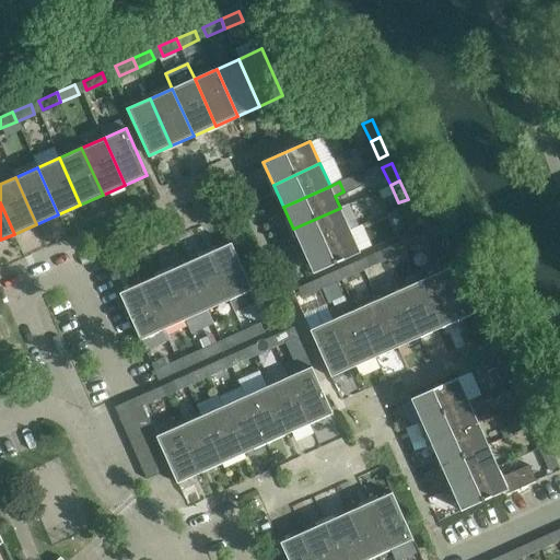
[(340,208),(293,229),(303,251),(350,230),(358,226),(348,203),(340,208)]
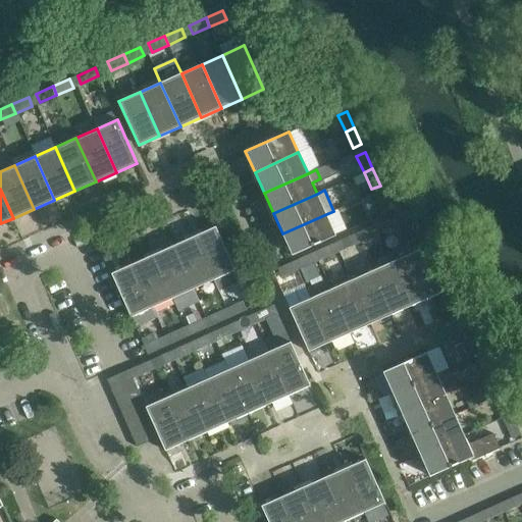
[(392,210),(383,193),(374,197),(382,214),(392,210)]
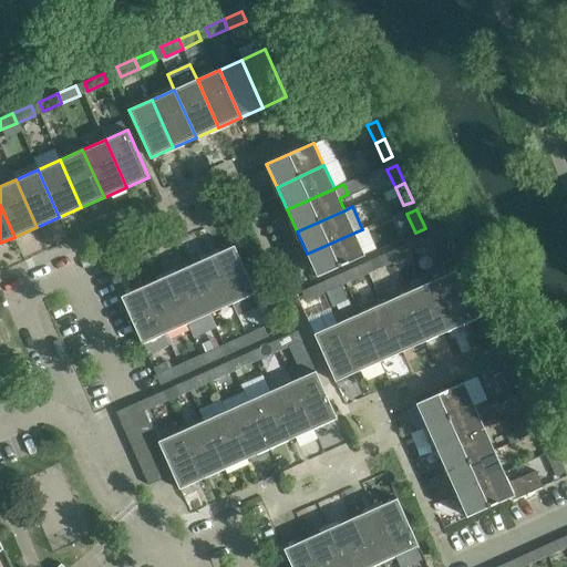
[(453,223),(434,232),(439,240),(457,233),(453,223)]
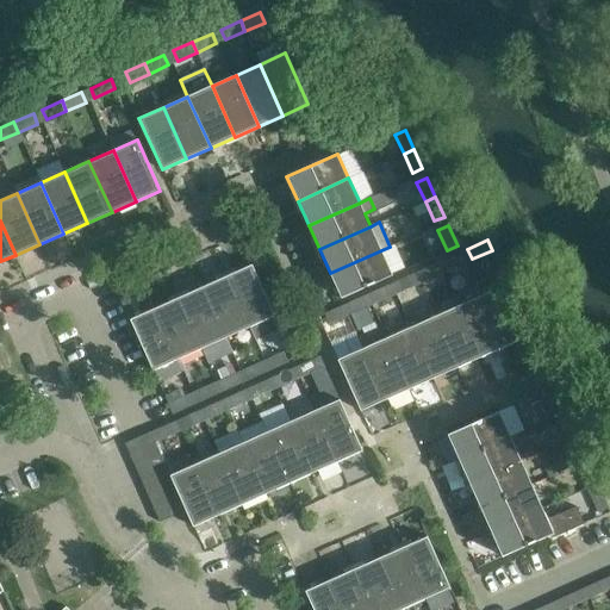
[(341,298),(392,275),(381,250),(330,273),(341,298)]
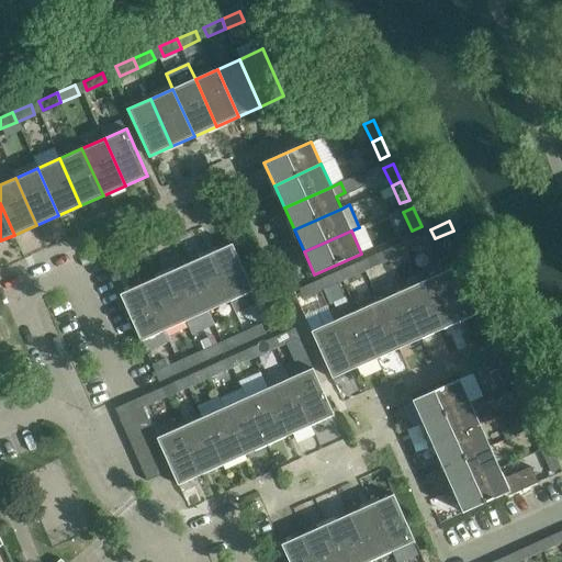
[(404,242),(408,250),(426,243),(423,233),(404,242)]
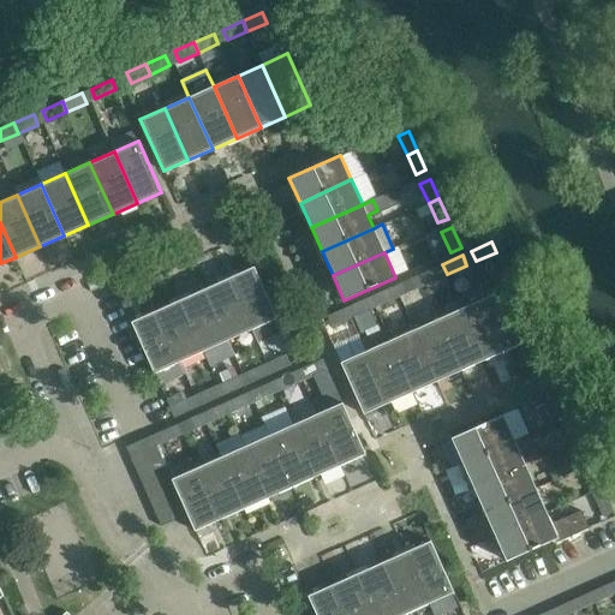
[(428,284),(447,274),(442,264),(423,273),(428,284)]
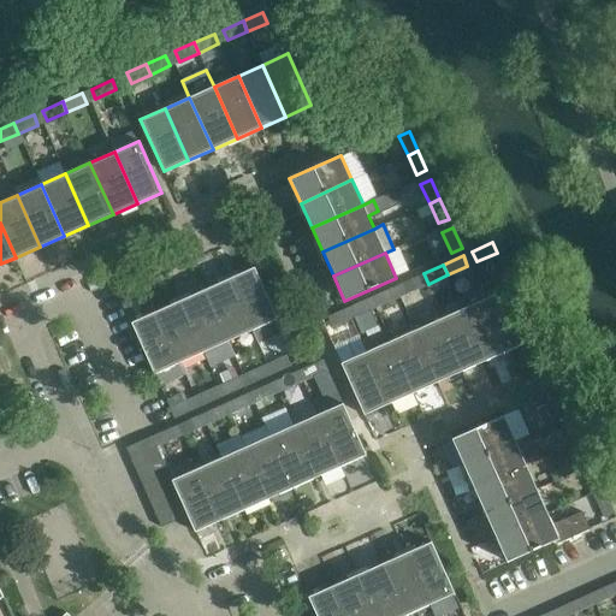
[(229,278),(253,330),(277,319),(254,267),(229,278)]
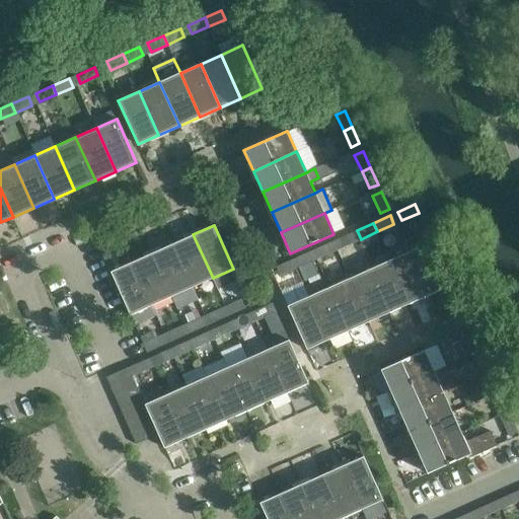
[(172,243),(192,287),(213,278),(193,234),(172,243)]
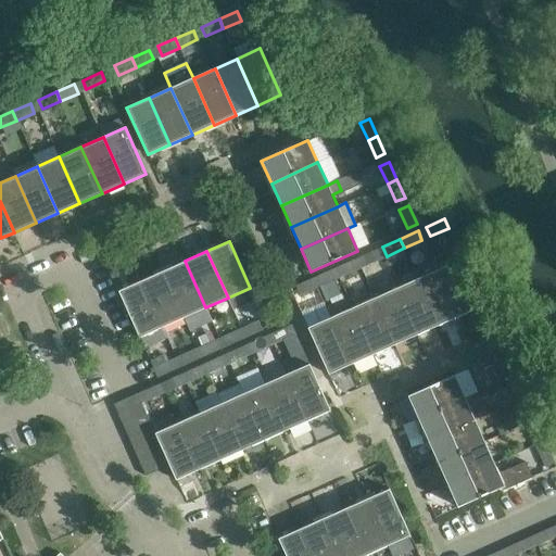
[(375,251),(356,258),(361,267),(378,260),(375,251)]
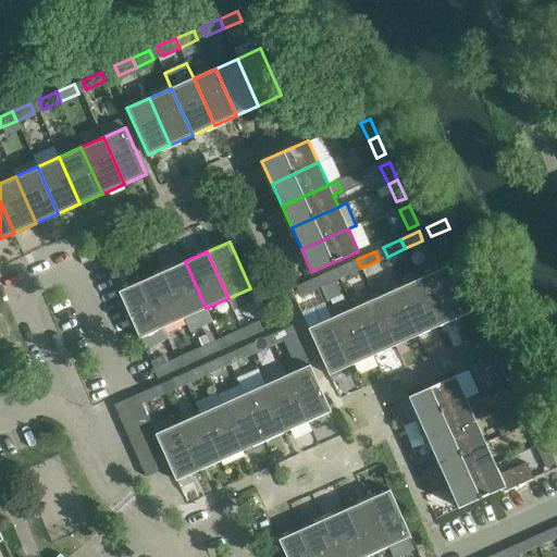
[(357,259),(339,267),(344,276),(361,268),(357,259)]
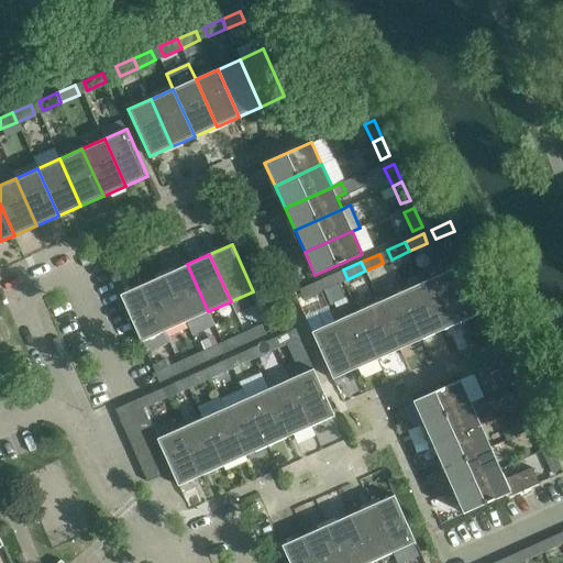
[(445,272),(466,319),(489,309),(468,262),(445,272)]
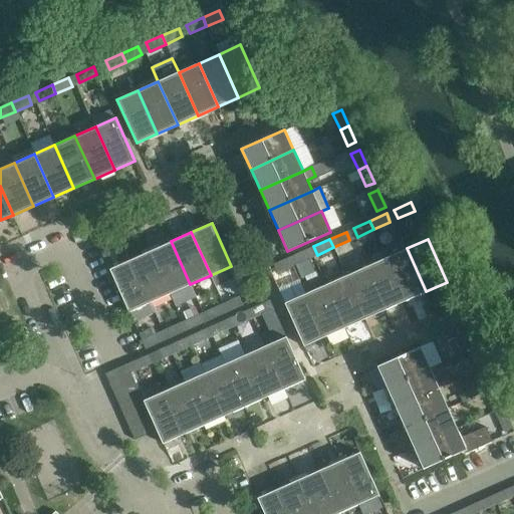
[(171,241),(151,251),(170,293),(175,304),(195,295),(190,284),(171,241)]
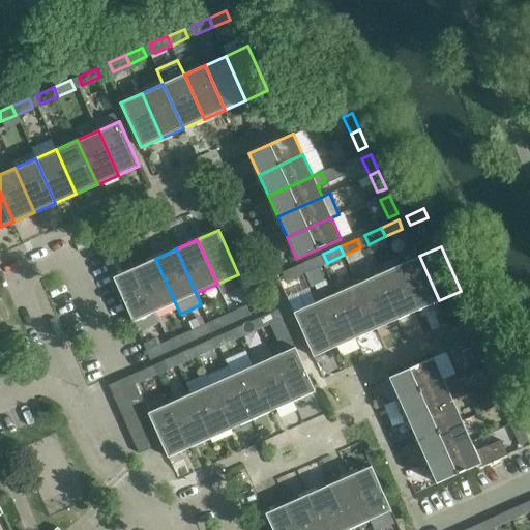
[(399,265),(418,310),(439,300),(419,256),(399,265)]
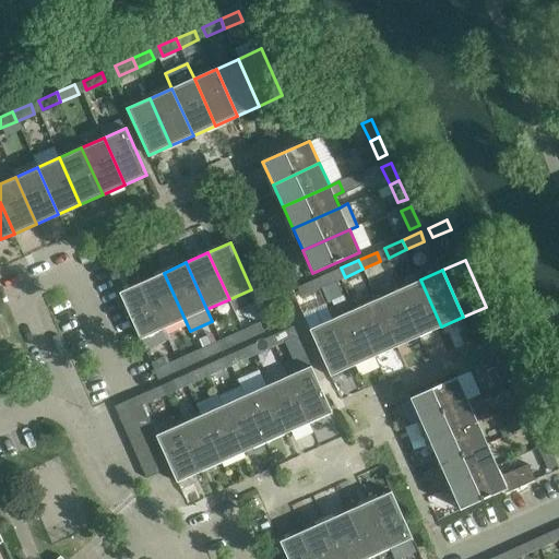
[(332,272),(314,280),(318,289),(320,288),(326,302),(343,295),(336,281),(332,272)]
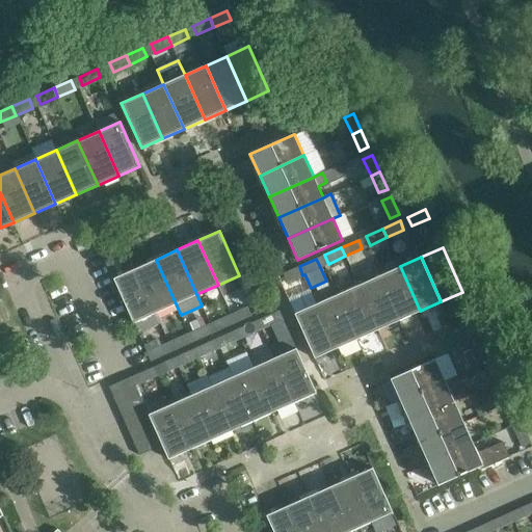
[(135,269),(155,313),(176,303),(156,260),(135,269)]
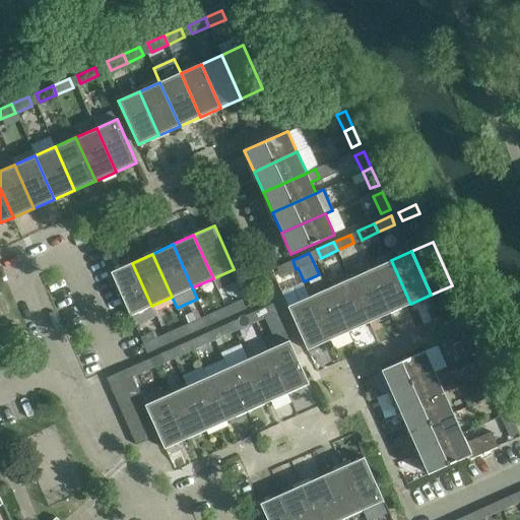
[(293,260),(276,267),(280,276),(296,269),(293,260)]
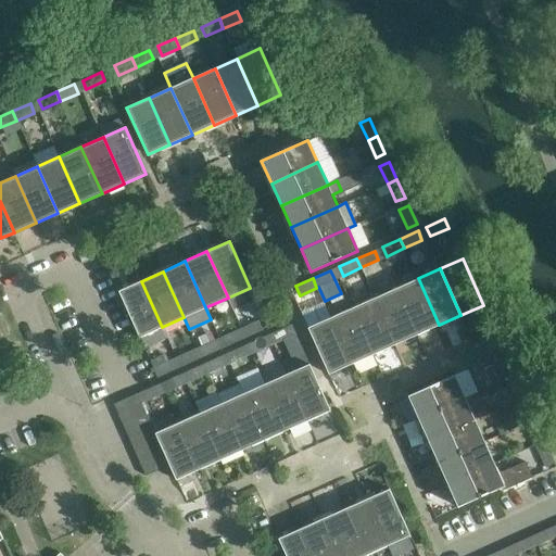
[(395,288),(417,335),(439,325),(418,278),(395,288)]
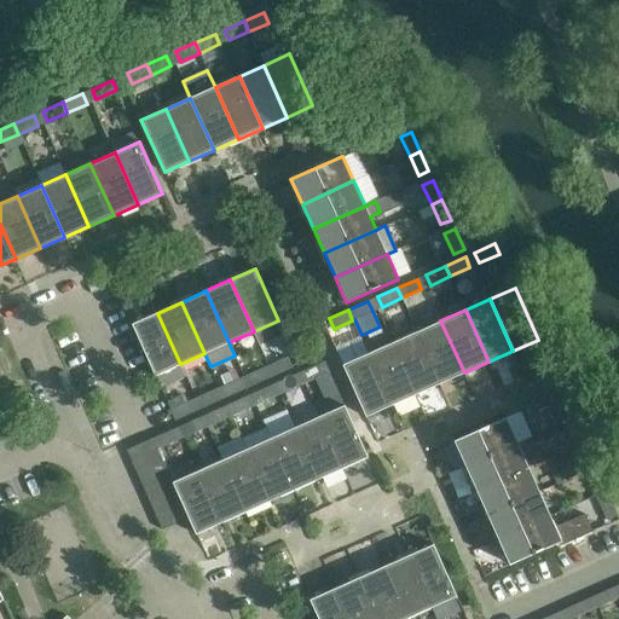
[(157,313),(132,324),(155,376),(160,386),(161,389),(186,377),(180,364),(157,313)]
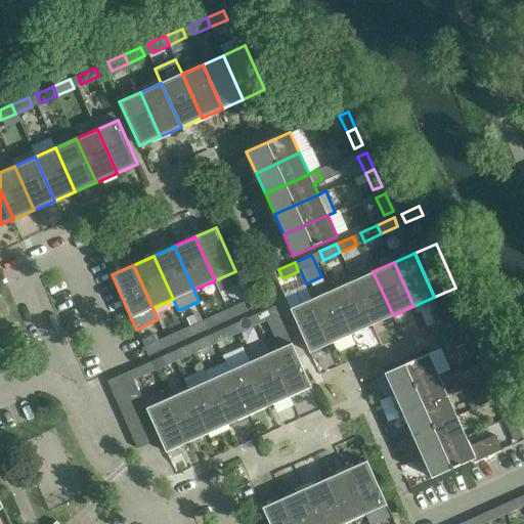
[(352,280),(372,324),(393,315),(373,271),(352,280)]
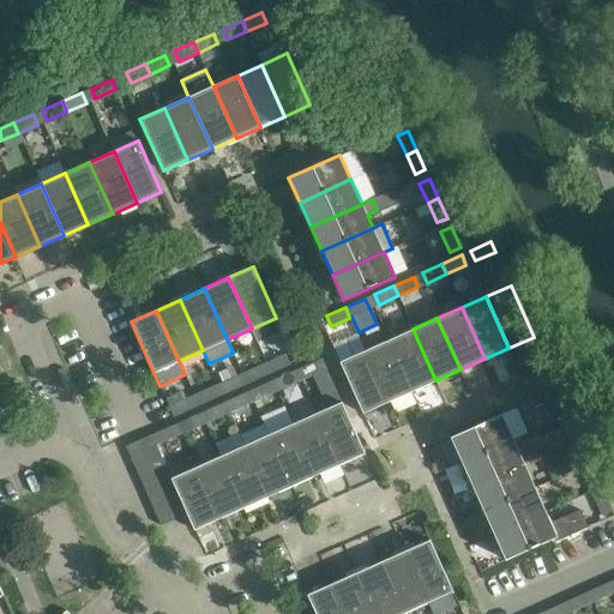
[(384,329),(360,339),(365,351),(387,402),(411,391),(389,339),(384,329)]
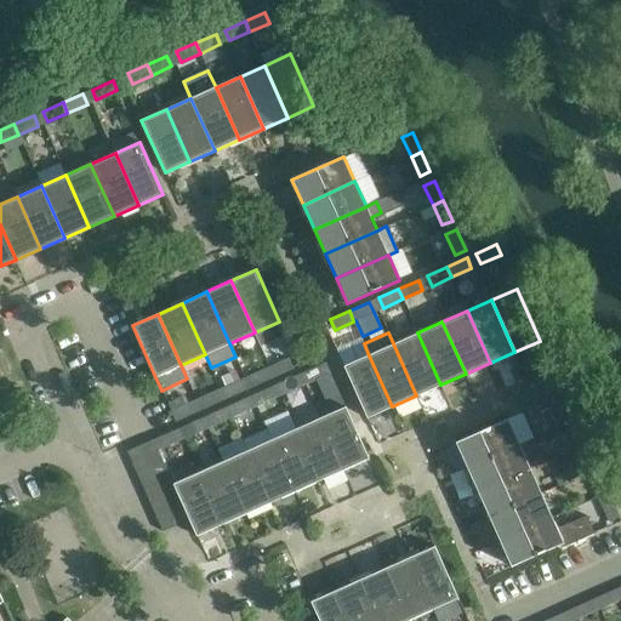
[(393,343),(416,396),(440,385),(417,332),(393,343)]
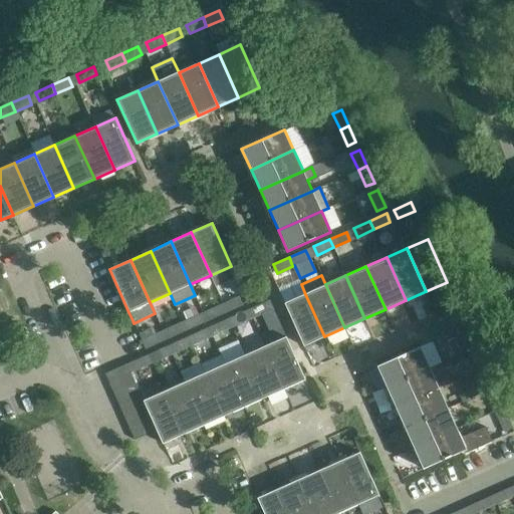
[(284,303),(303,346),(324,336),(305,294),(284,303)]
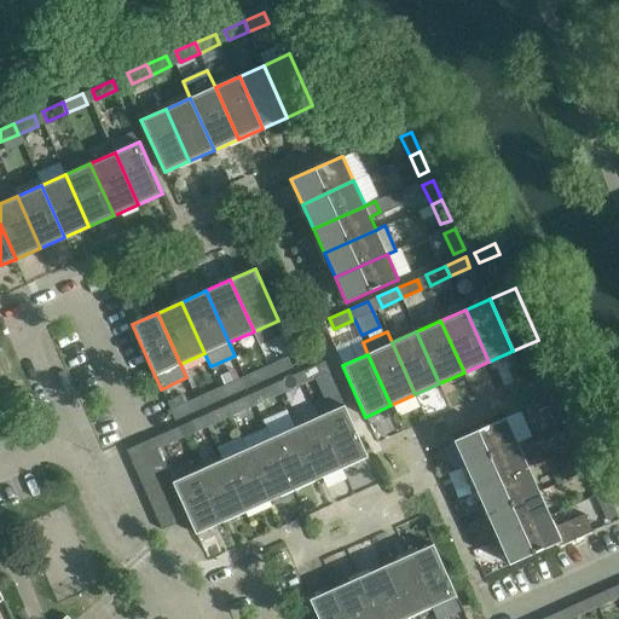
[(288,357),(268,365),(273,376),(293,368),(288,357)]
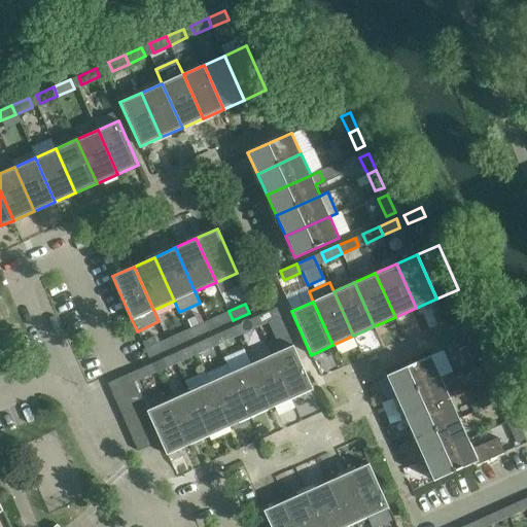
[(277,308),(259,315),(262,324),(280,316),(277,308)]
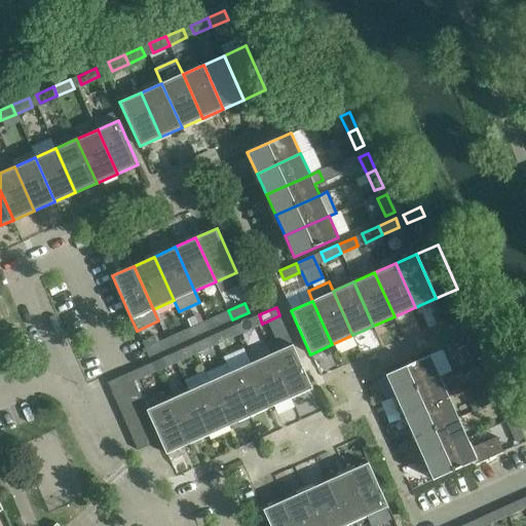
[(215,327),(232,320),(228,310),(212,318),(215,327)]
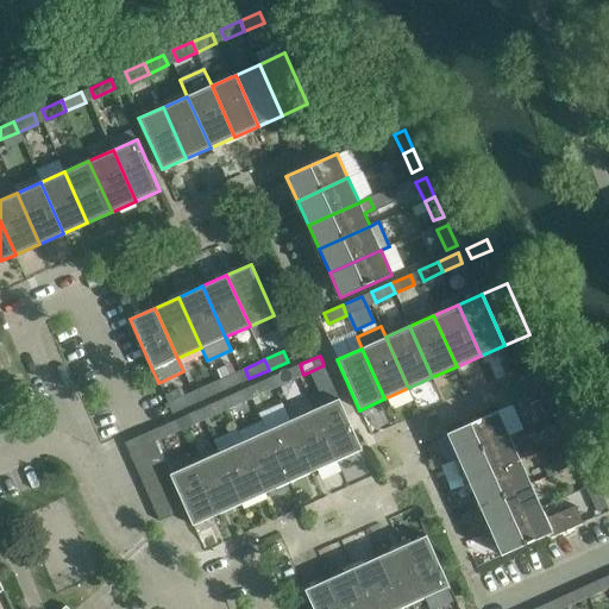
[(290,369),(270,377),(275,388),(295,378),(290,369)]
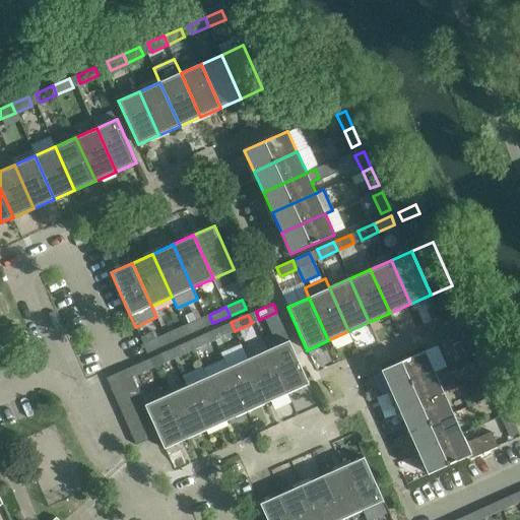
[(189,334),(205,327),(201,318),(185,325),(189,334)]
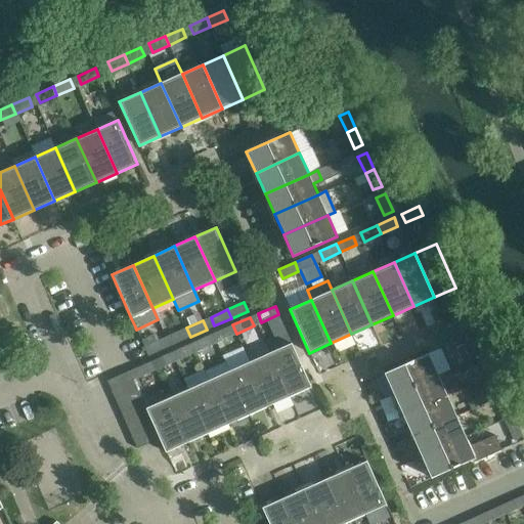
[(232,324),(216,332),(220,341),(236,334),(232,324)]
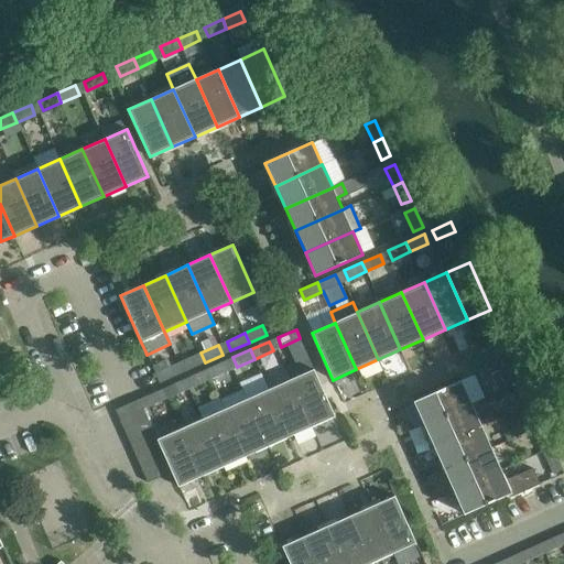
[(186,370),(205,362),(201,353),(182,361),(186,370)]
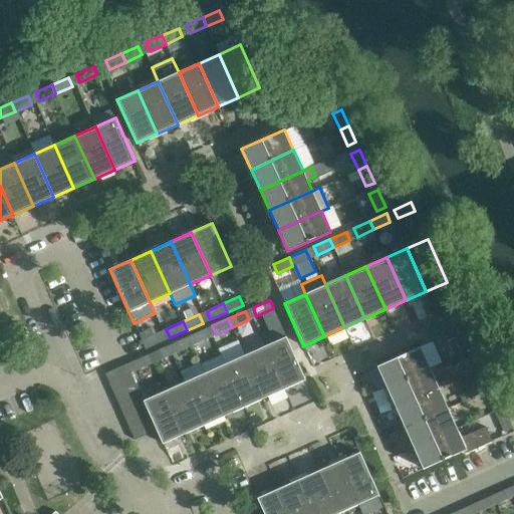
[(281,326),(260,335),(265,345),(284,389),(305,379),(302,373),(298,362),(286,336),(281,326)]
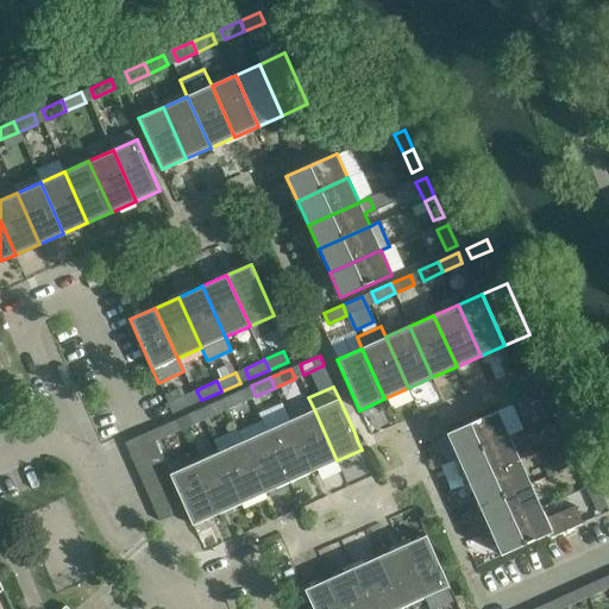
[(243,390),(223,399),(227,409),(246,400),(243,390)]
